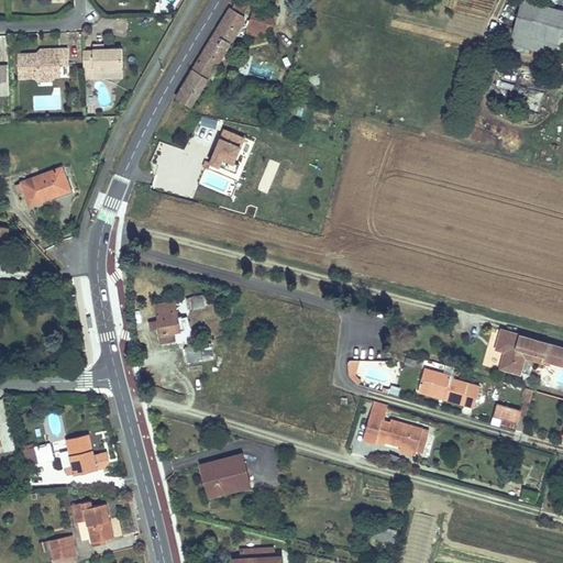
[(241,0),(235,0),(232,6),(244,13),(250,6),(241,0)]
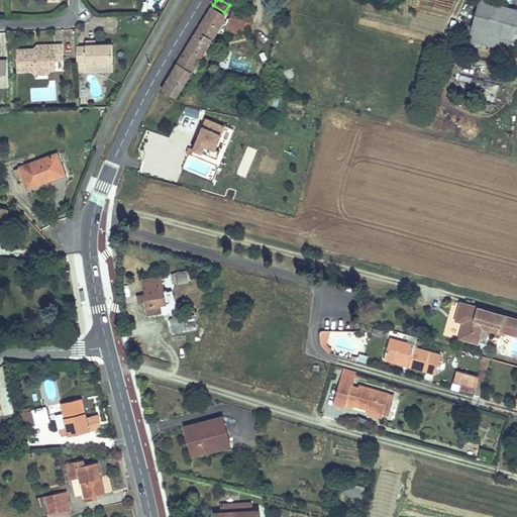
[(464,23),(461,37),(516,50),(516,9),(480,0),(474,25),(464,23)]
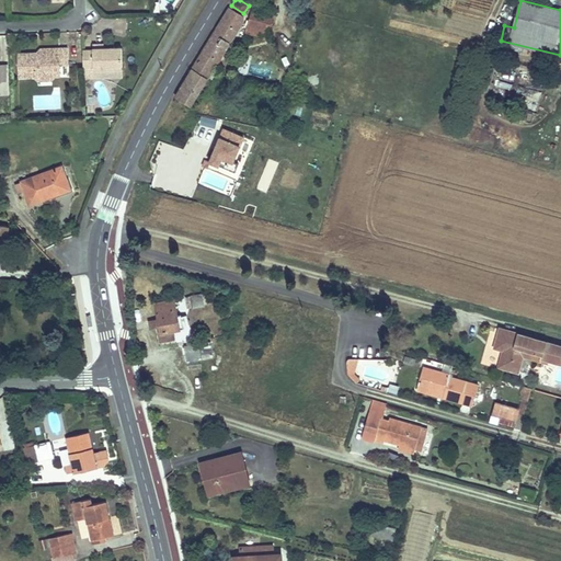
[(221,19),(202,52),(217,61),(235,33),(243,19),(227,10),(221,19)]
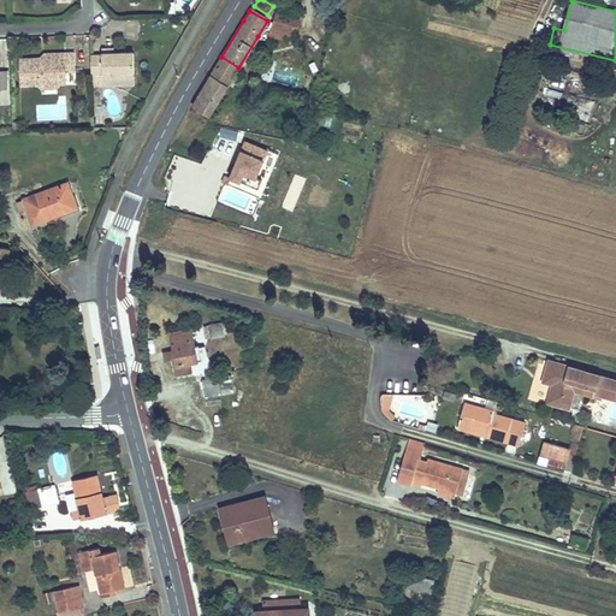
[(270,35),(323,53),(326,41),(295,33),(297,21),(274,15),(270,35)]
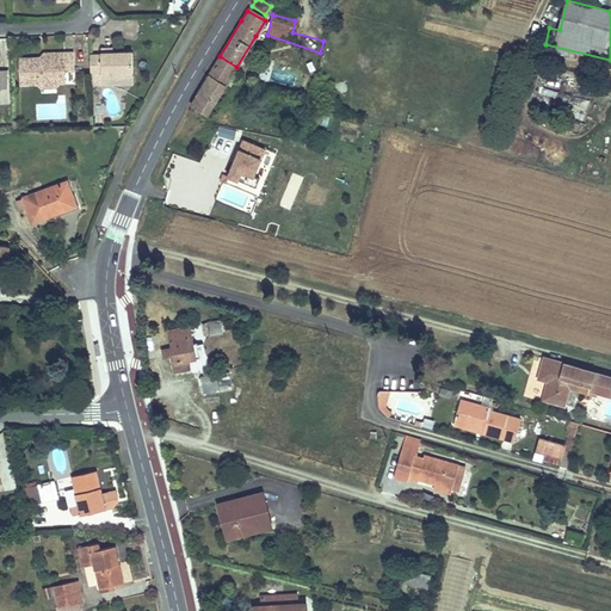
[(85,53),(86,74),(97,74),(97,78),(128,76),(127,48),(96,49),(96,53),(85,53)]
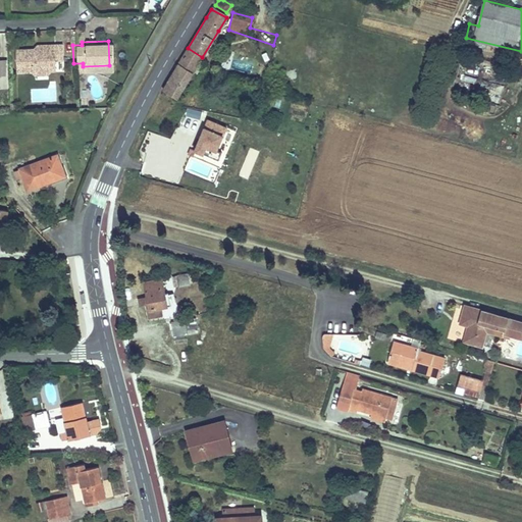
[(41,48),(12,49),(13,70),(49,68),(48,60),(59,60),(58,43),(42,44),(41,48)]
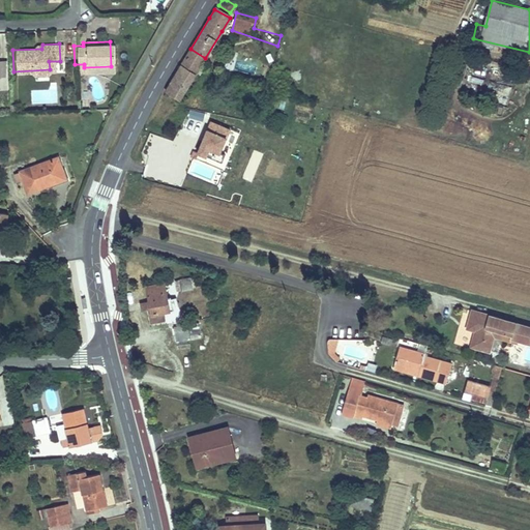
[(164,92),(179,100),(201,66),(205,58),(190,49),(164,92)]
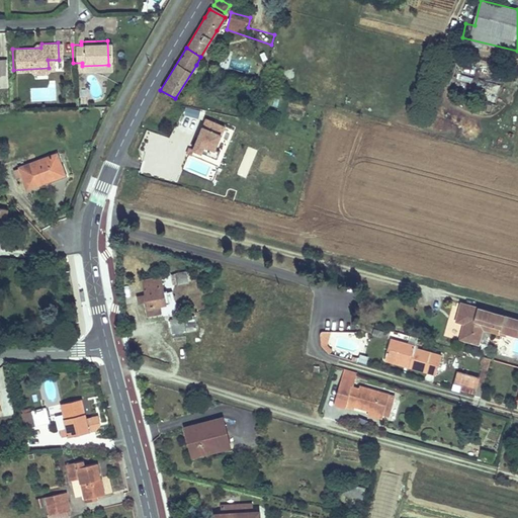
[(217,158),(221,150),(217,148),(226,124),(205,116),(192,149),(217,158)]
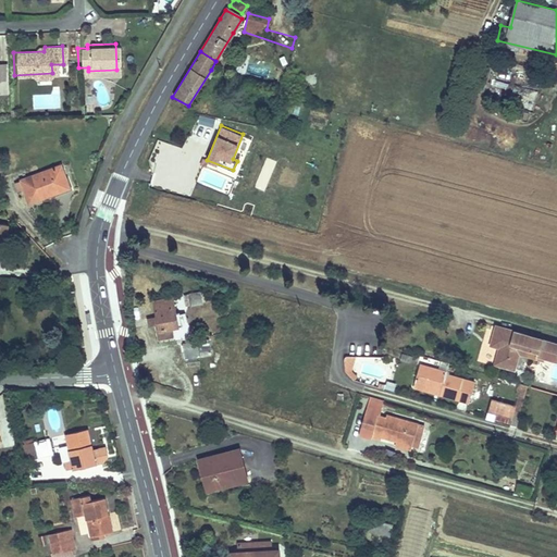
[(59,162),(20,174),(27,197),(65,184),(59,162)]
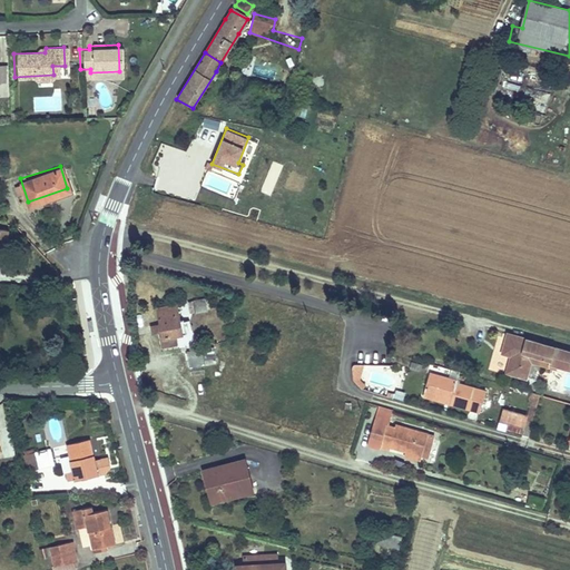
[(204,298),(187,302),(189,312),(206,308),(204,298)]
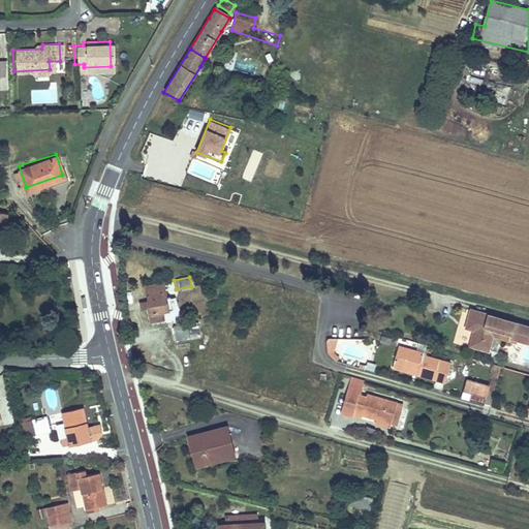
[(147,299),(137,301),(139,308),(147,306),(150,322),(164,319),(162,311),(167,310),(162,283),(145,287),(147,299)]
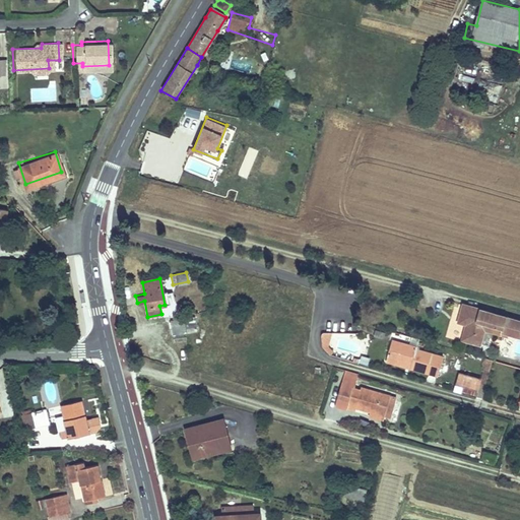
[(519,323),(464,307),(459,325),(467,327),(463,342),(480,347),(486,325),(503,330),(503,334),(519,338),(519,323)]
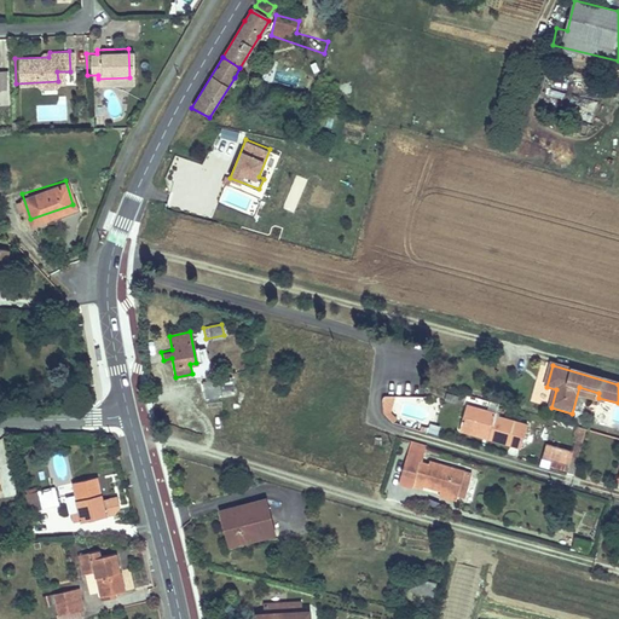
[(215,380),(200,382),(202,401),(219,399),(215,380)]
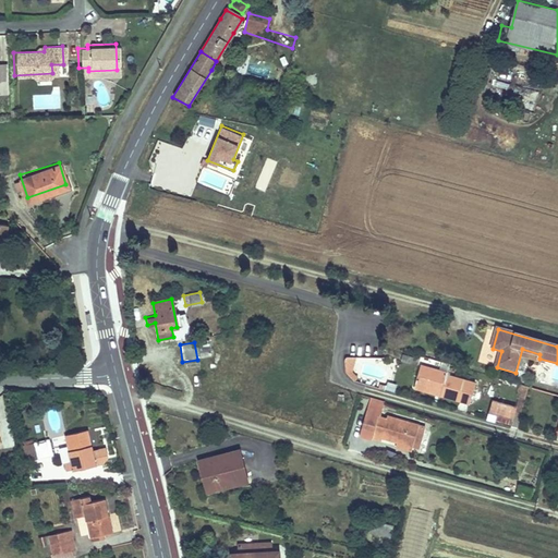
[(344,368),(344,378),(355,377),(355,368),(344,368)]
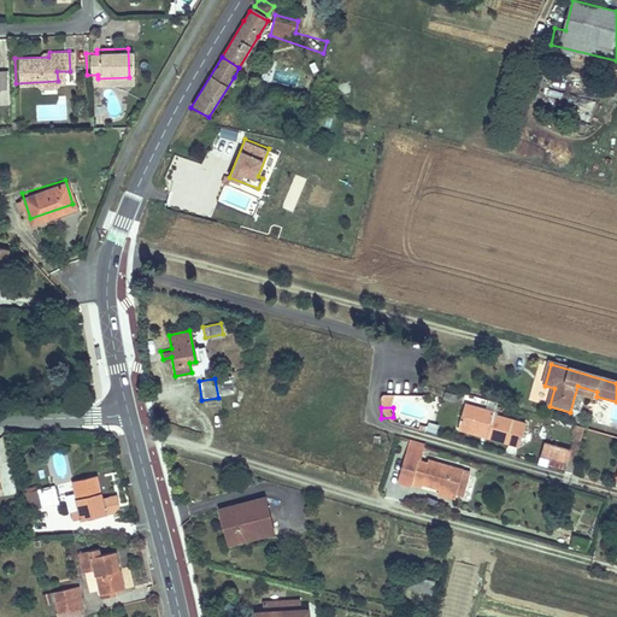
[(459,432),(469,435),(471,428),(491,433),(488,441),(507,447),(512,427),(495,421),(495,417),(465,407),(459,432)]
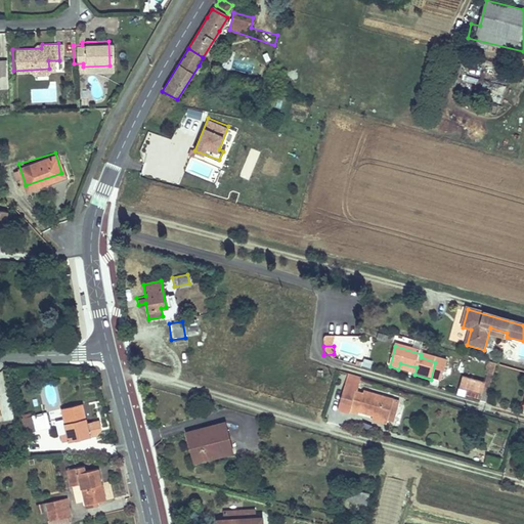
[(400,363),(398,369),(415,375),(417,367),(400,363)]
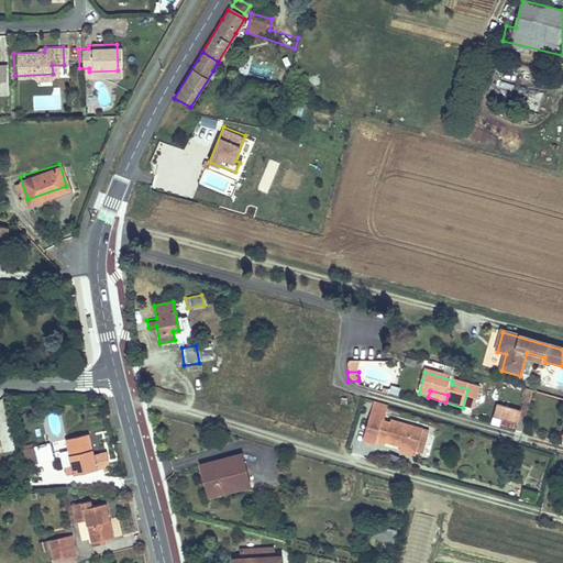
[(496,403),(494,416),(519,421),(521,408),(496,403)]
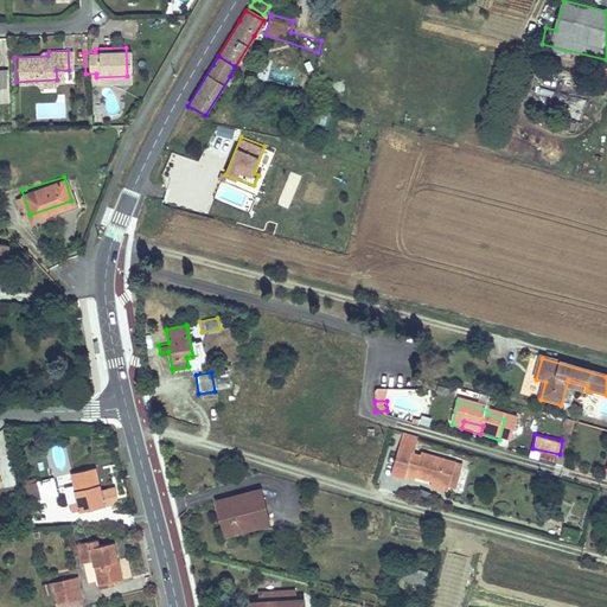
[(415,440),(403,436),(395,471),(407,474),(407,478),(416,480),(417,477),(440,483),(446,460),(422,454),(421,459),(411,457),(415,440)]
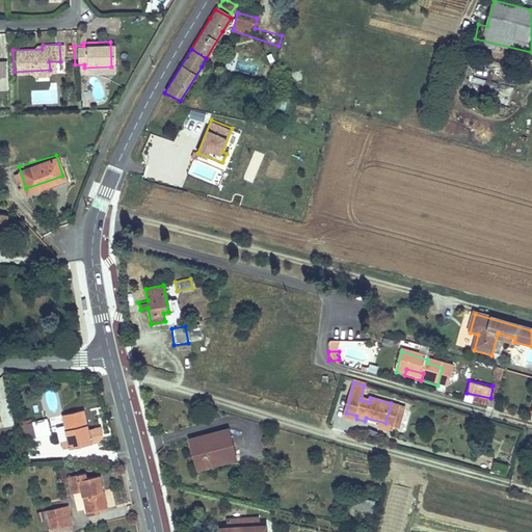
[(82,408),(61,413),(69,445),(89,441),(82,408)]
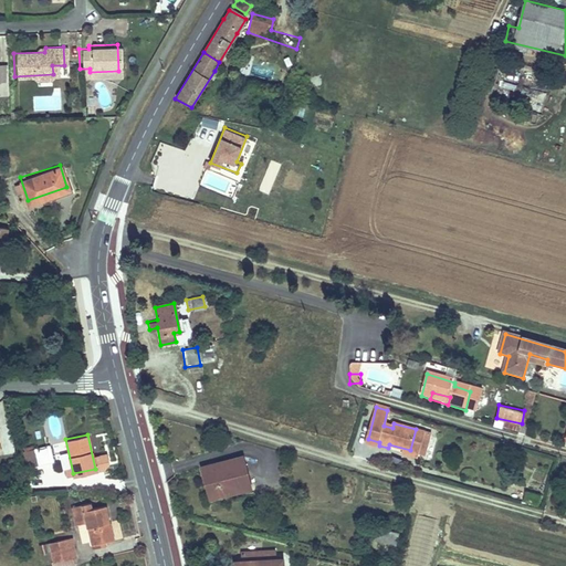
[(379,442),(368,439),(366,446),(378,448),(379,446),(379,442)]
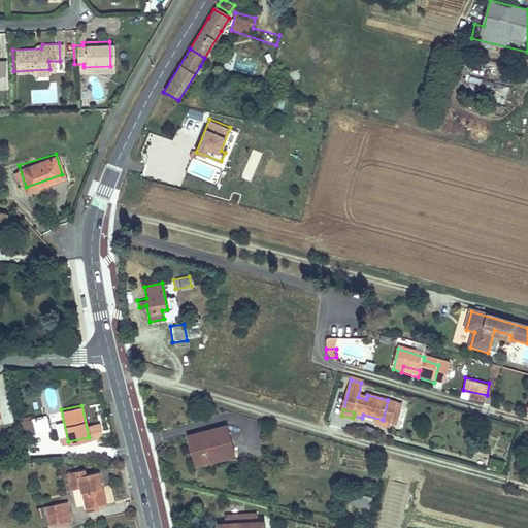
[(43,415),(29,418),(32,435),(46,432),(43,415)]
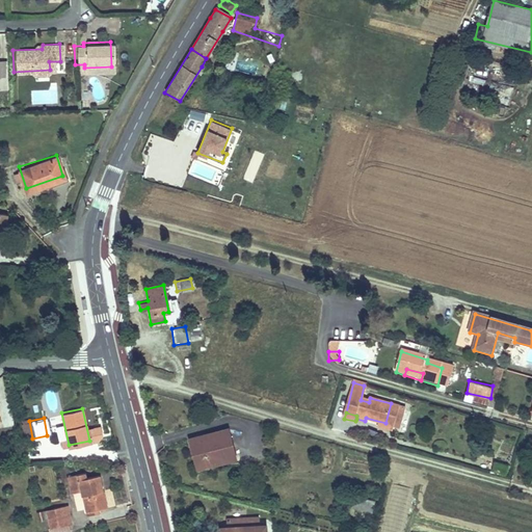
[(384,429),(386,423),(366,418),(365,421),(365,423),(384,429)]
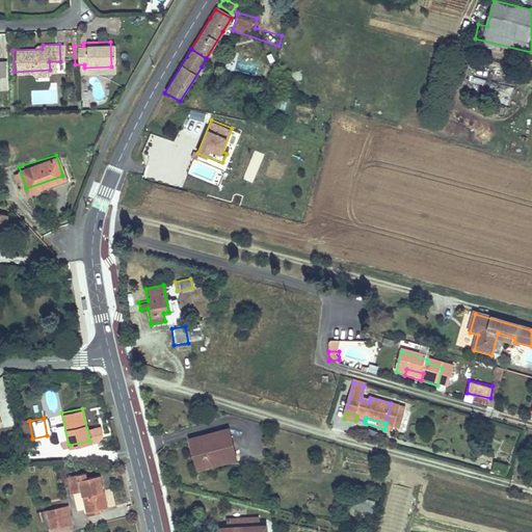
[(32,439),(29,421),(21,423),(24,441),(32,439)]
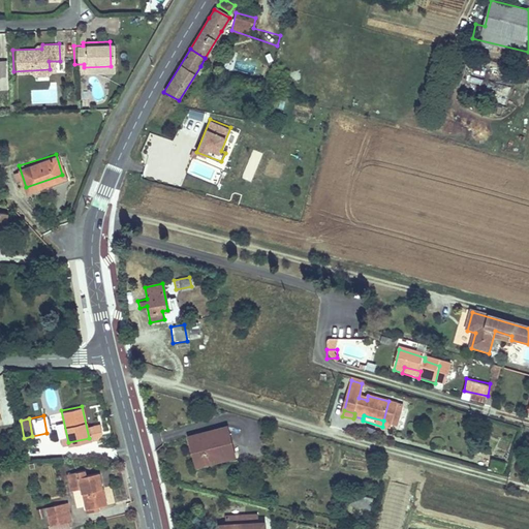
[(225,428),(187,436),(194,466),(232,458),(225,428)]
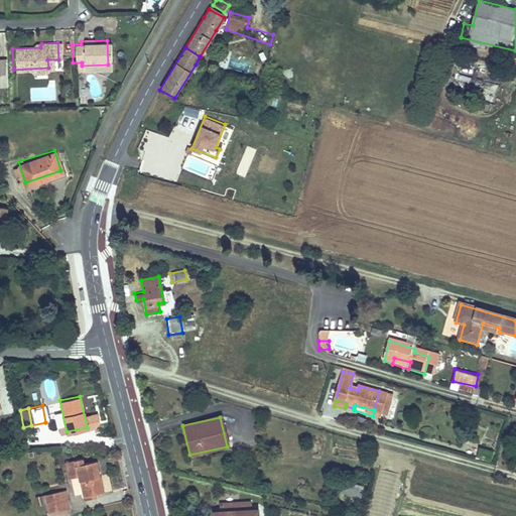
[(483,448),(481,458),(493,462),(496,453),(483,448)]
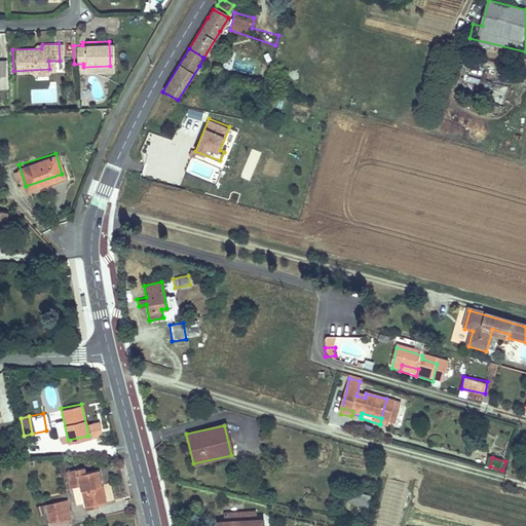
[(82,464),(69,466),(73,484),(80,483),(85,509),(97,506),(96,501),(106,500),(98,467),(84,470),(82,464)]
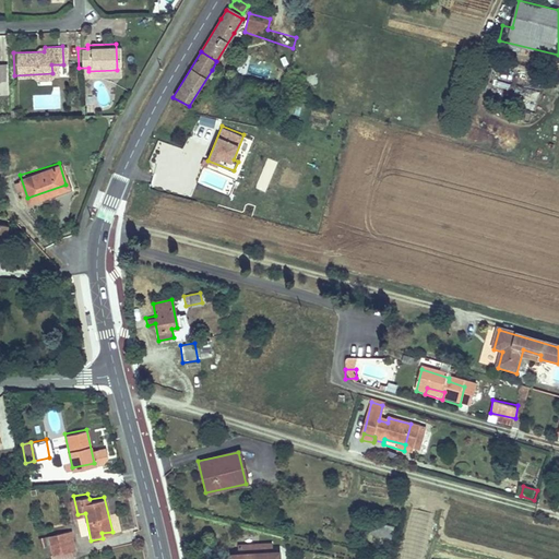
[(372,536),(393,537),(393,525),(373,524),(372,536)]
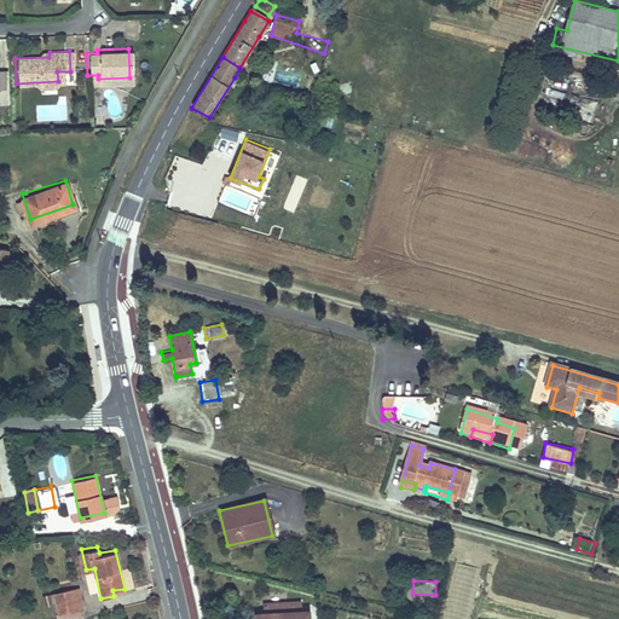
[(69,589),(47,591),(48,613),(71,611),(69,589)]
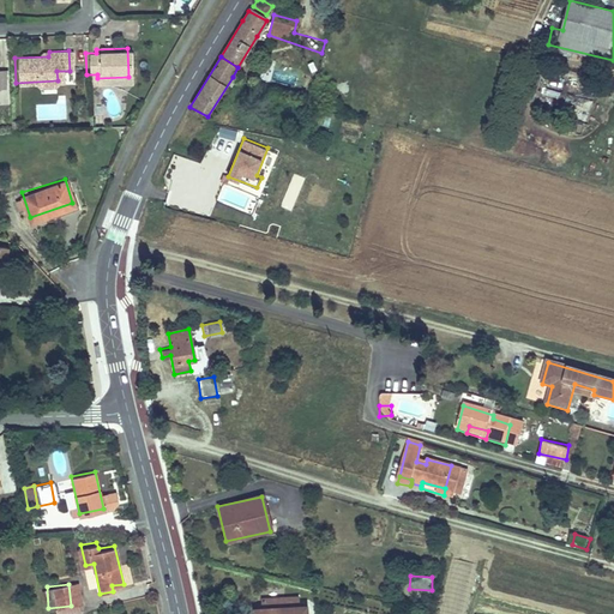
[(264,608),(256,609),(256,613),(306,613),(306,607),(298,607),(296,597),(264,600),(264,608)]
